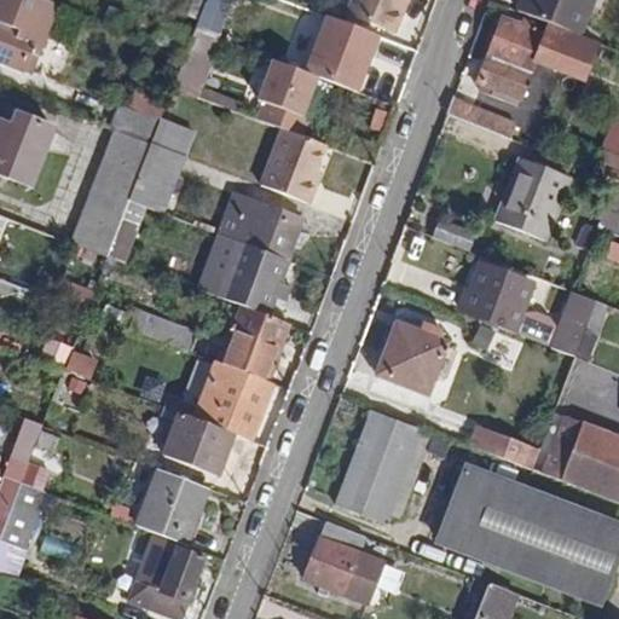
[(58,5),(46,0),(0,0),(0,61),(22,70),(29,52),(38,56),(58,5)]
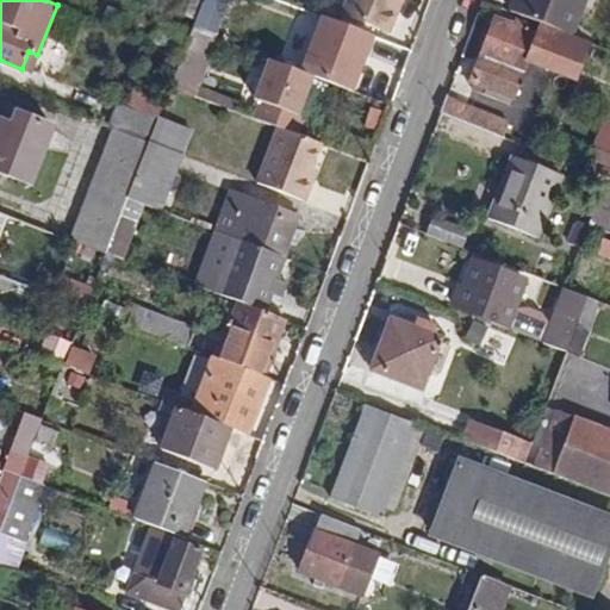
[(204,0),(193,30),(215,38),(229,0),(204,0)]
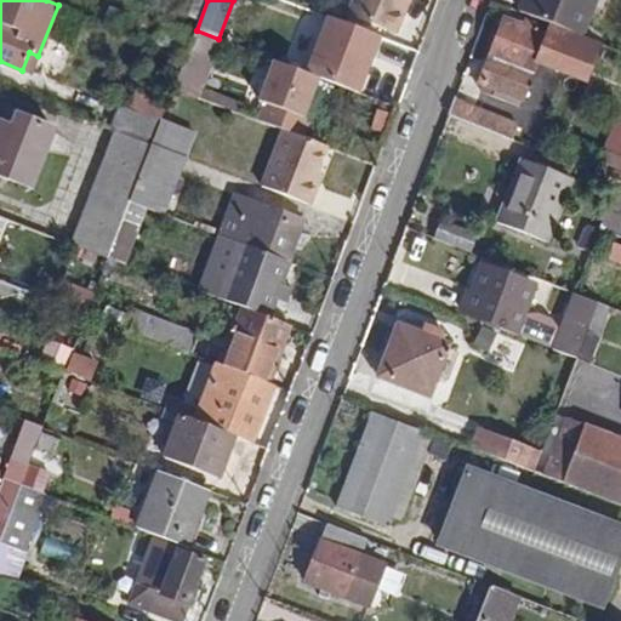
[(409,0),(352,0),(347,12),(394,34),(409,0)]
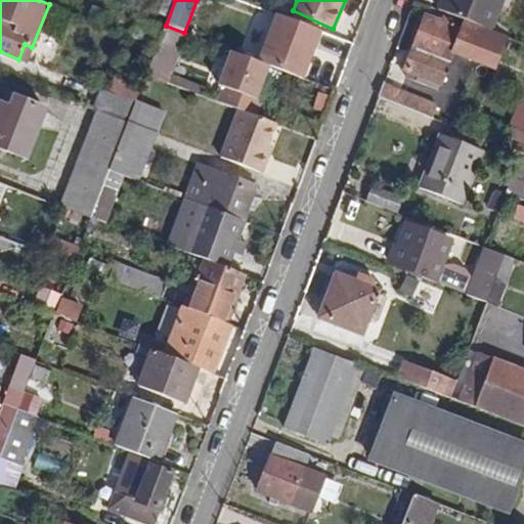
[(501,0),(441,0),(437,10),(490,31),(501,0)]
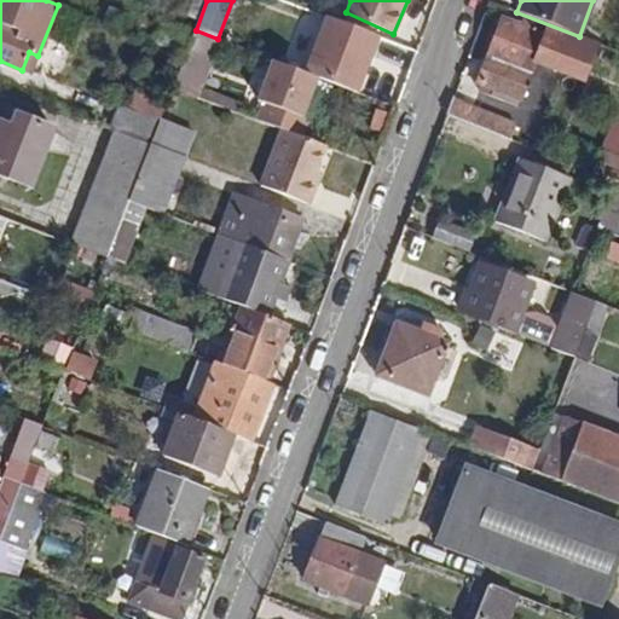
[(357,92),(379,36),(325,16),(304,73),(317,77),(357,92)]
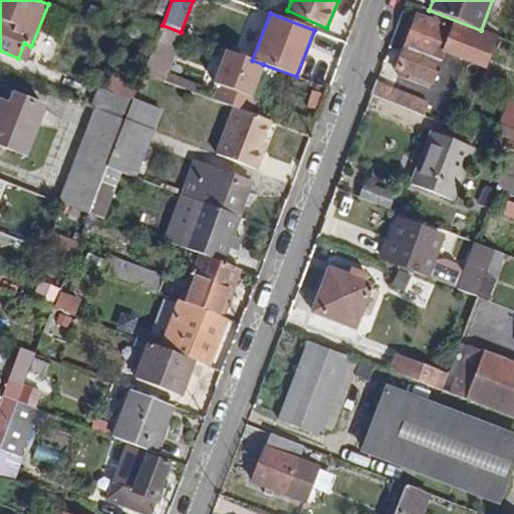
[(50,88),(93,105),(100,88),(107,70),(122,32),(78,15),(50,88)]
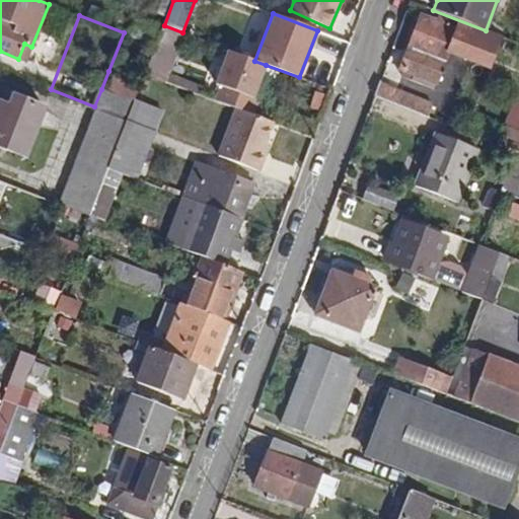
[(457,29),(422,15),(400,69),(436,83),(457,29)]
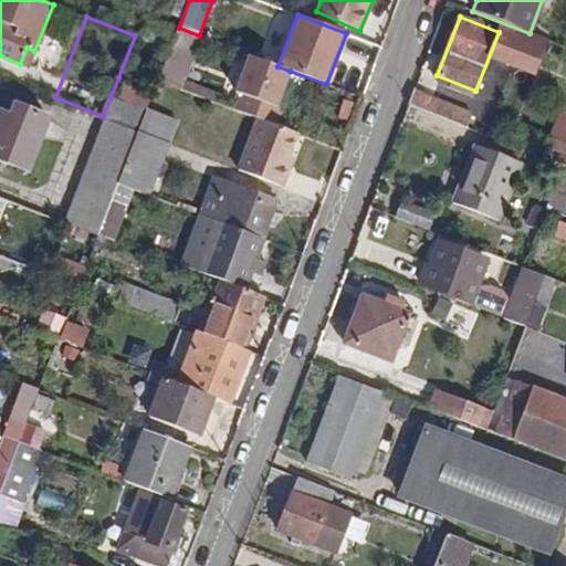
[(177,31),(169,50),(158,81),(184,90),(187,80),(203,38),(178,29),(177,31)]
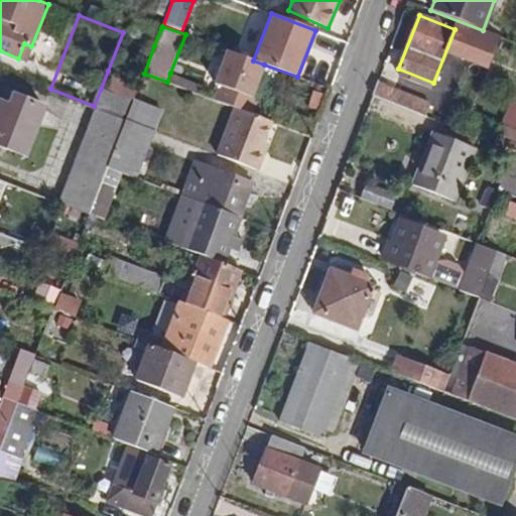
[(235,108),(251,114),(256,99),(252,97),(257,82),(264,65),(253,60),(227,50),(215,84),(220,86),(214,100),(235,108)]
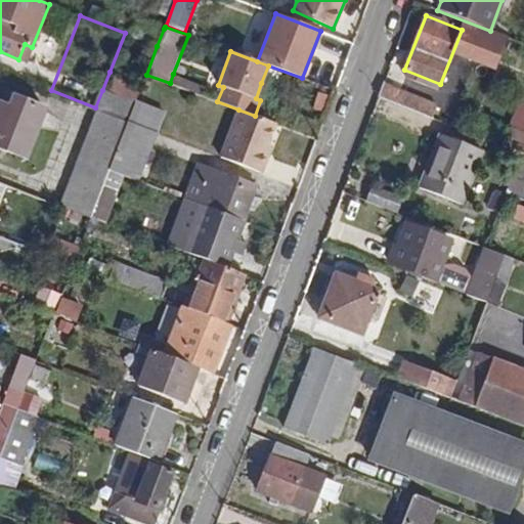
[(143,71),(121,62),(118,73),(139,81),(143,71)]
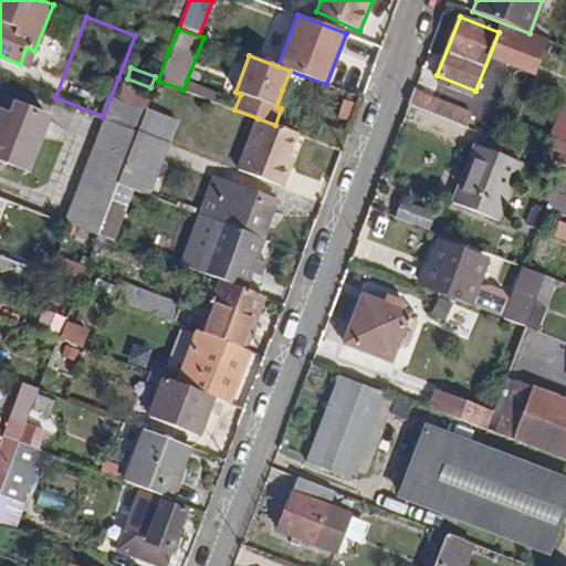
[(154,92),(118,77),(111,97),(146,111),(146,109),(147,107),(154,92)]
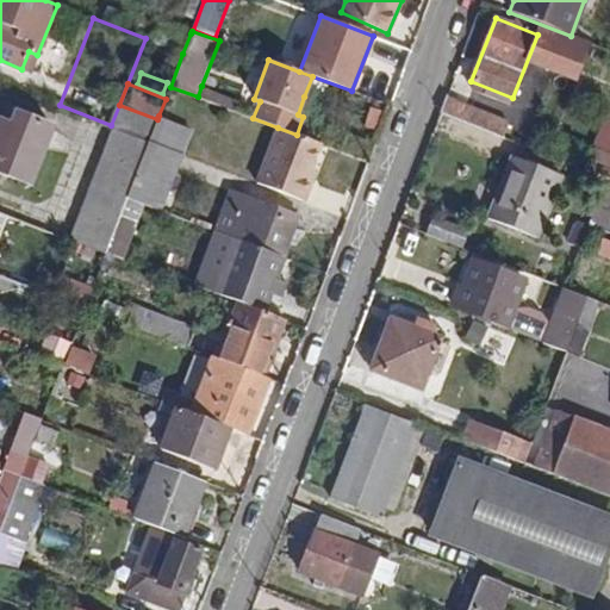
[(509,119),(447,94),(441,112),(503,137),(509,119)]
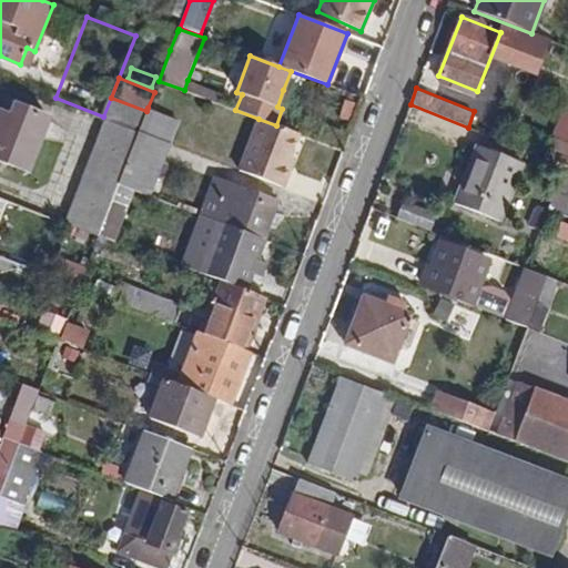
[(288,92),(283,90),(277,107),(282,109),(288,92)]
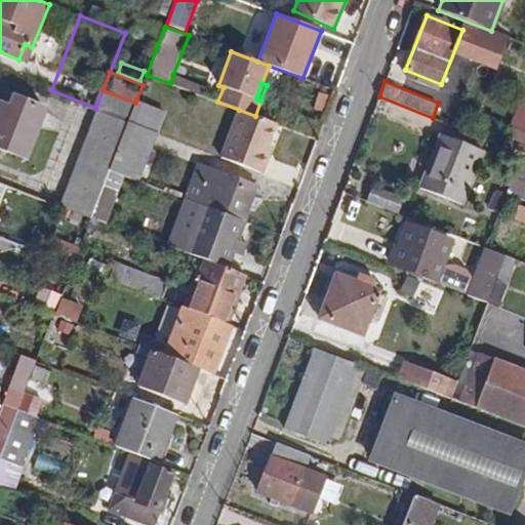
[(135,103),(103,90),(95,108),(94,109),(96,110),(128,122),(135,103)]
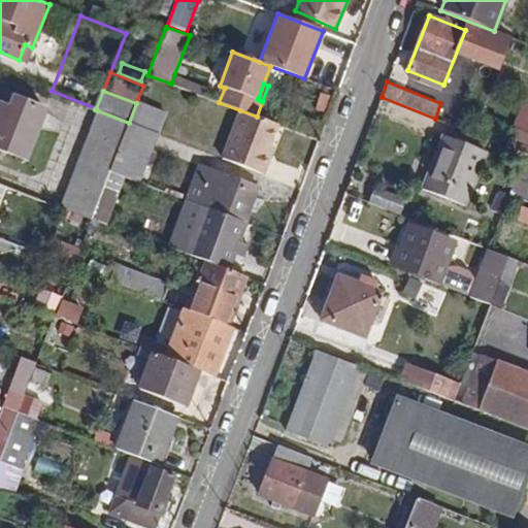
[(8,108),(0,104),(0,150),(27,160),(46,110),(13,97),(8,108)]
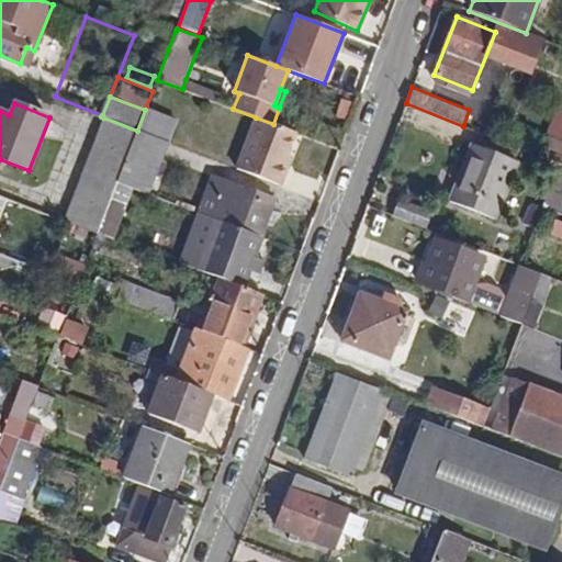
[(137,131),(168,143),(177,121),(145,109),(145,110),(137,131)]
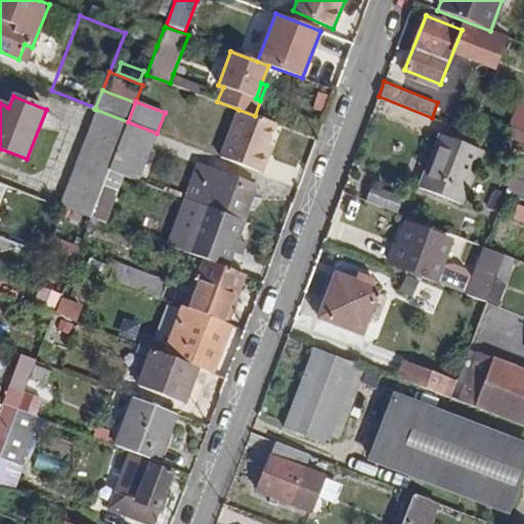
[(91,217),(110,170),(128,122),(96,110),(59,205),(91,217)]
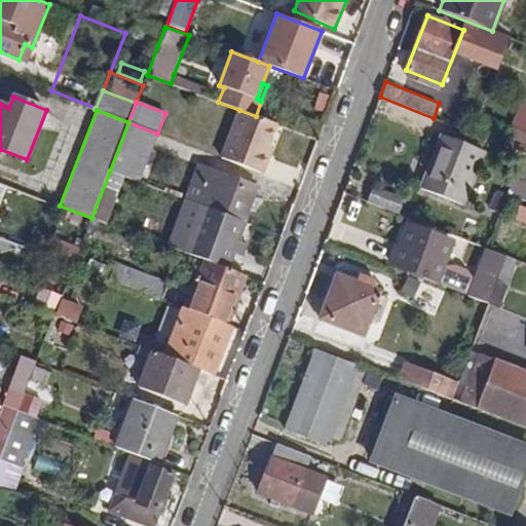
[(221,158),(262,174),(267,158),(263,156),(276,124),(256,116),(239,110),(221,158)]
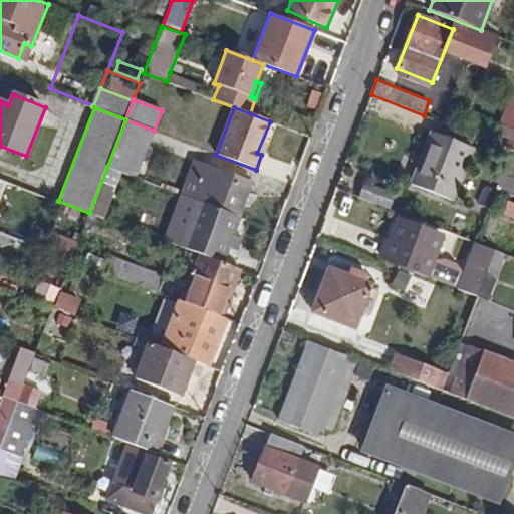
[(125,119),(107,167),(136,178),(154,131),(125,119)]
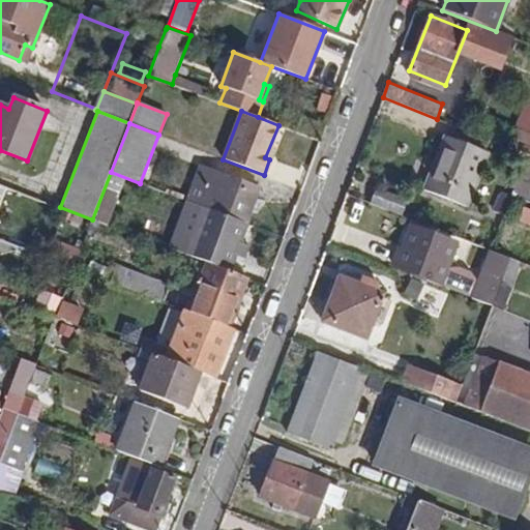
[(487,153),(445,138),(425,189),(467,205),(487,153)]
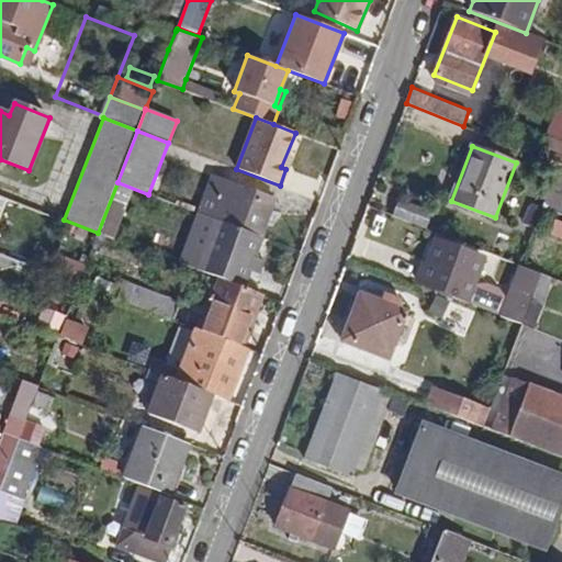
[(205,215),(217,220),(261,237),(266,225),(272,227),(281,214),(271,210),(274,200),(212,176),(198,213),(205,215)]
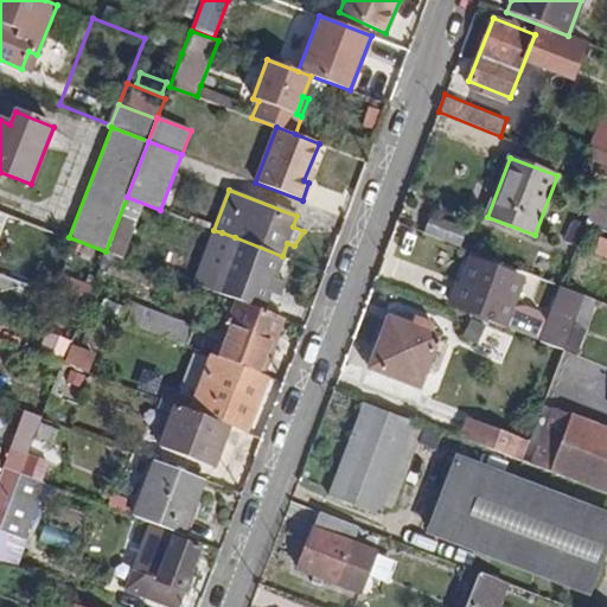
[(466,230),(430,216),(423,234),(458,247),(466,230)]
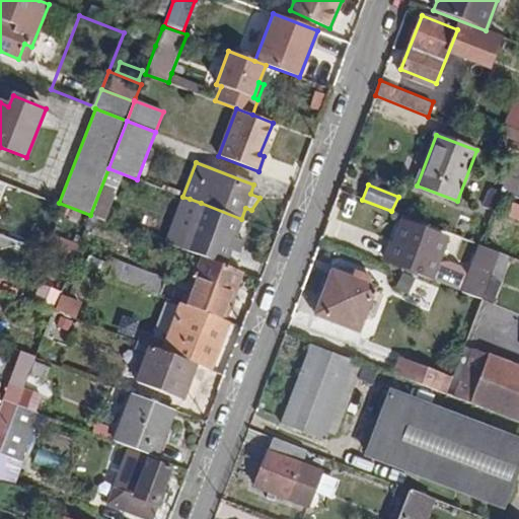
[(190,199),(178,227),(190,232),(201,203),(190,199)]
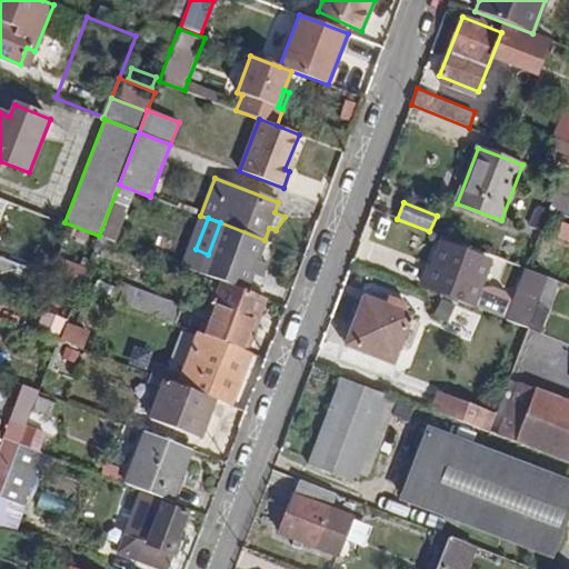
[(201,275),(221,282),(247,292),(253,273),(261,249),(265,240),(220,222),(208,255),(201,275)]
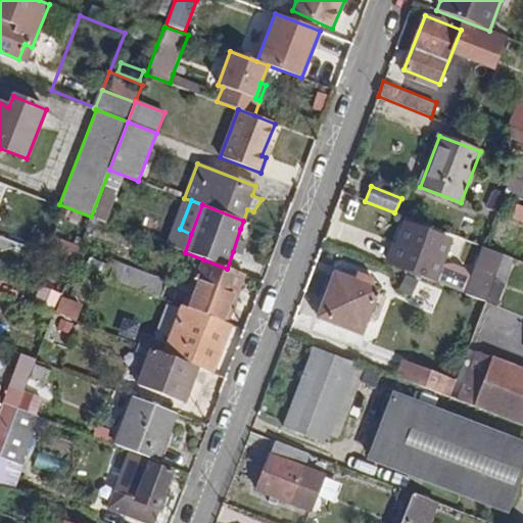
[(522,224),(522,206),(518,204),(512,220),(522,224)]
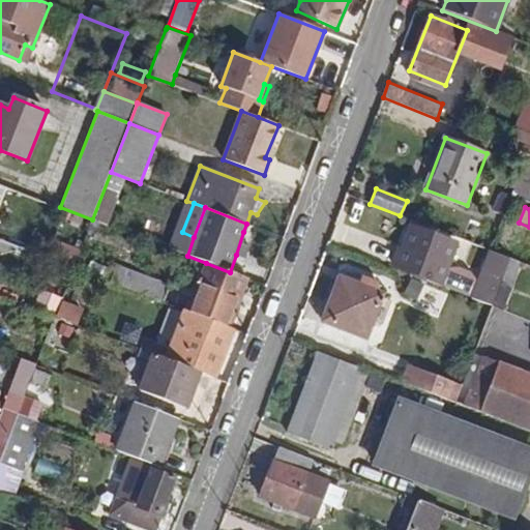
[(457,243),(411,226),(402,251),(399,249),(392,266),(440,284),(457,243)]
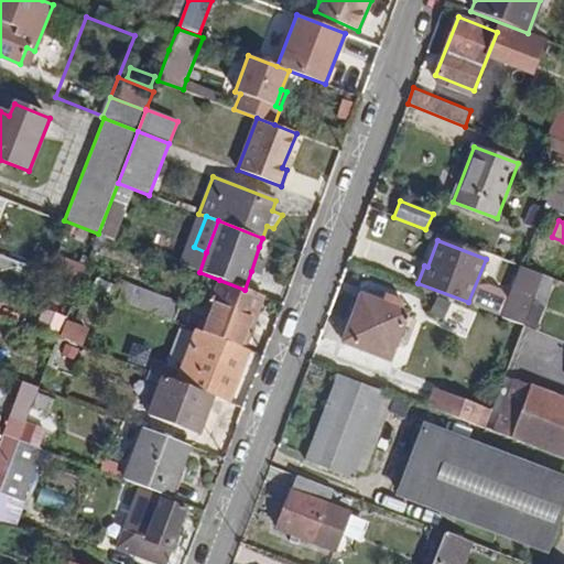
[(259,247),(251,271),(262,274),(270,250),(259,247)]
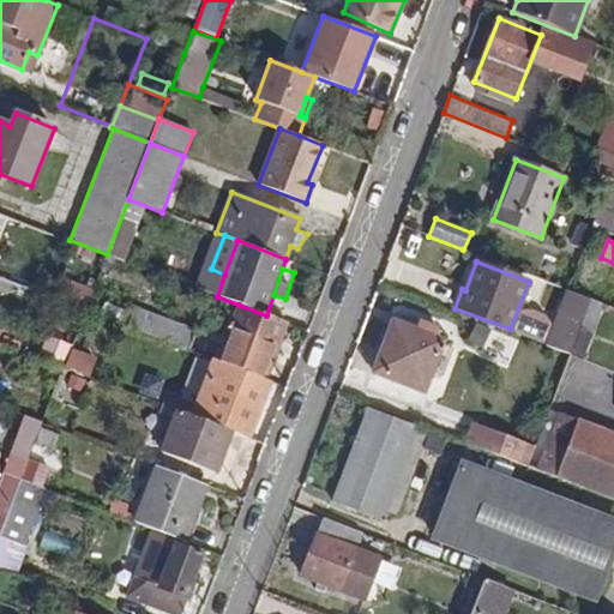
[(91,295),(61,284),(55,300),(85,311),(91,295)]
